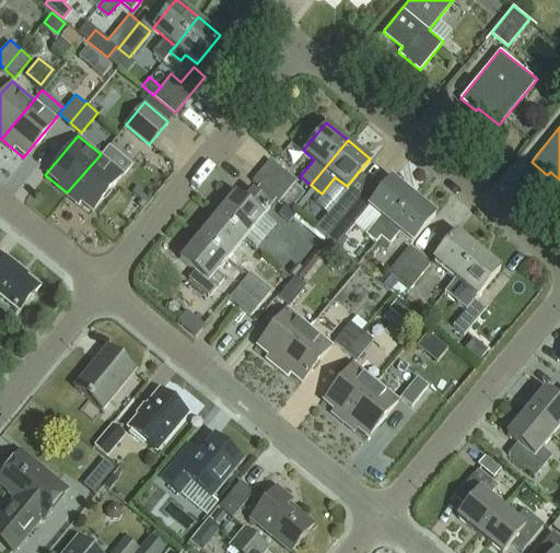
[(90,212),(123,173),(131,162),(108,142),(100,153),(101,154),(67,192),(90,212)]
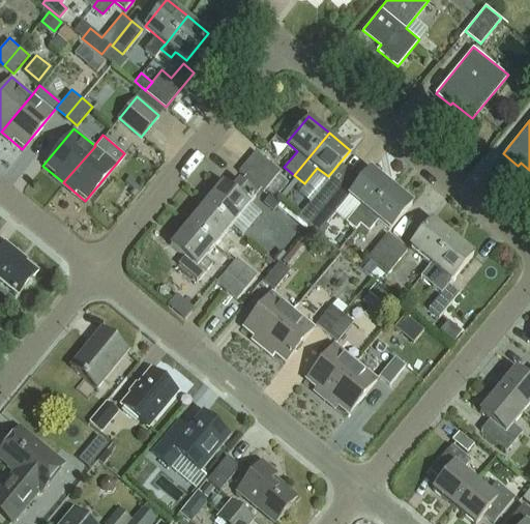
[(288,178),(277,170),(280,169),(255,148),(246,158),(271,178),(281,186),(288,178)]
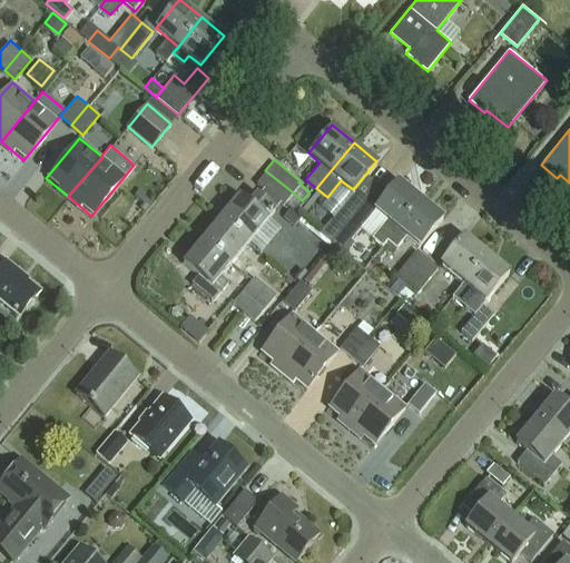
[(302,200),(292,191),(265,170),(256,180),(282,203),(285,199),(295,208),(302,200)]
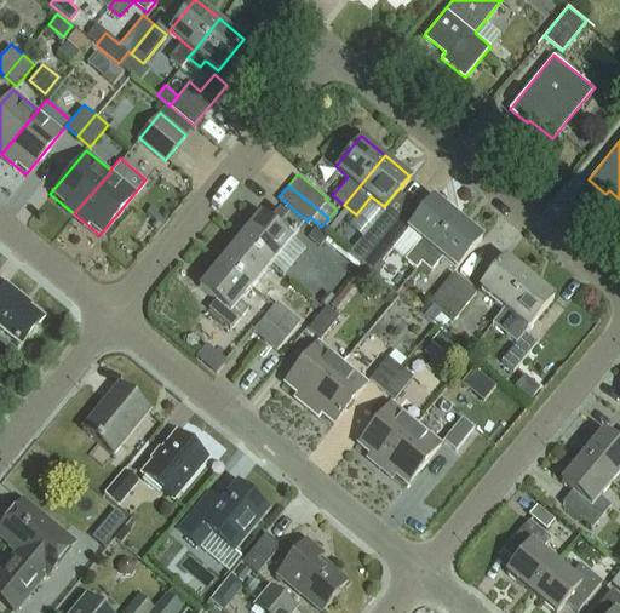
[(415,265),(420,259),(457,215),(432,195),(407,225),(420,238),(405,257),(415,265)]
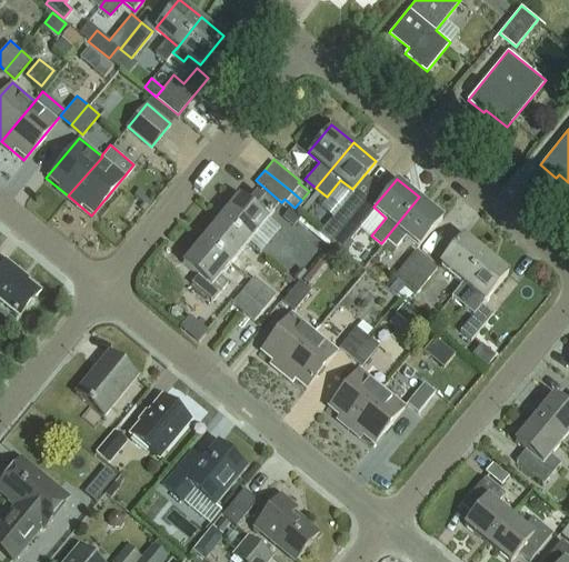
[(218,216),(247,240),(265,218),(273,207),(256,192),(247,202),(236,193),(218,216)]
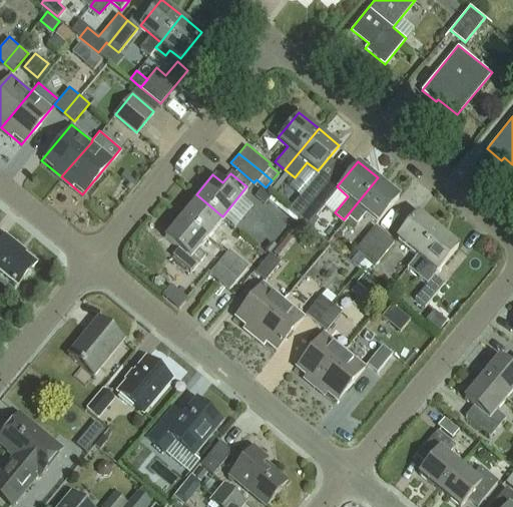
[(305,205),(324,181),(315,173),(295,197),(305,205)]
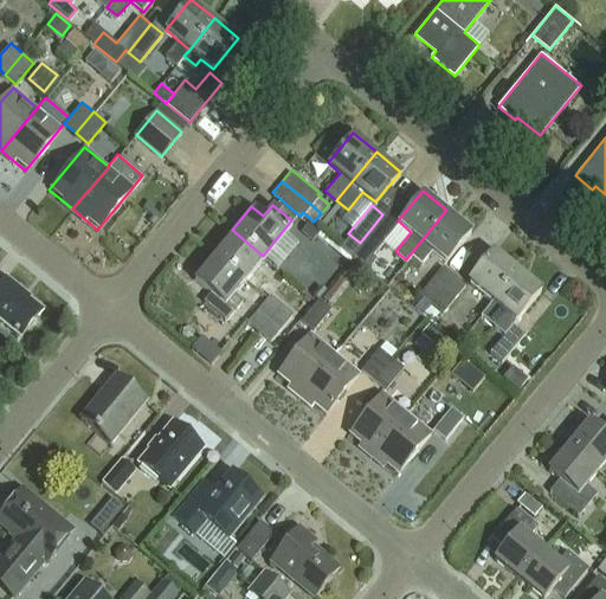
[(444,259),(470,229),(446,210),(411,253),(420,262),(431,249),(444,259)]
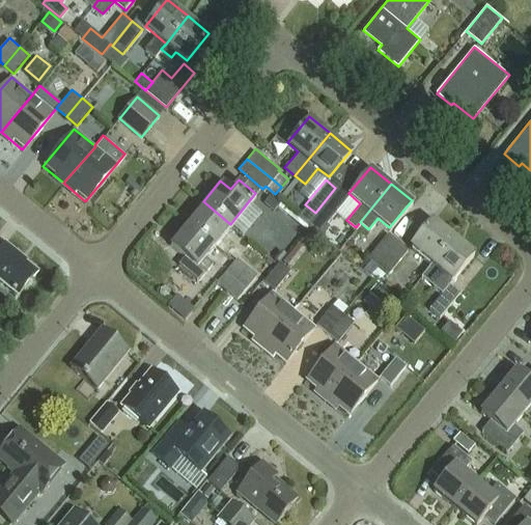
[(335,188),(315,213),(326,221),(345,196),(335,188)]
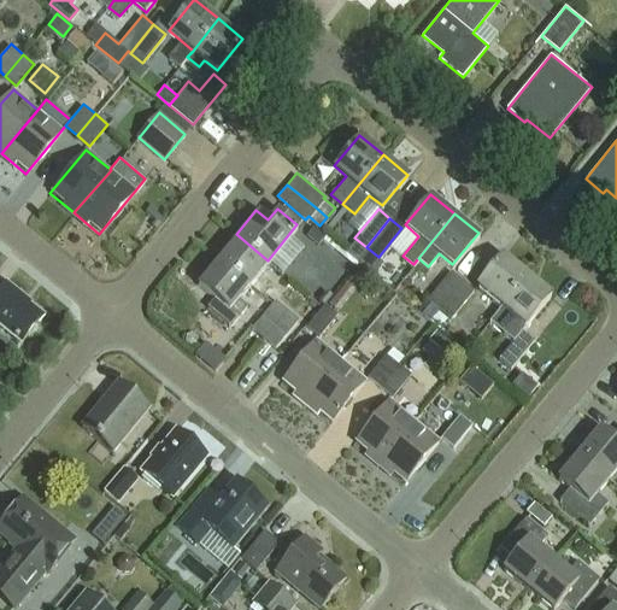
[(325,232),(315,222),(306,232),(317,241),(325,232)]
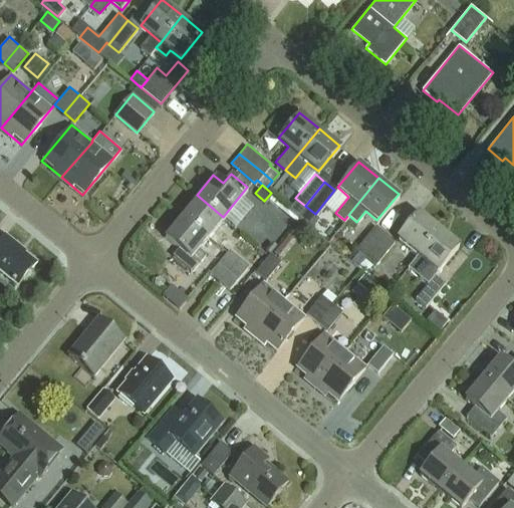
[(213,229),(223,217),(197,195),(181,214),(207,235),(215,242),(221,236),(213,229)]
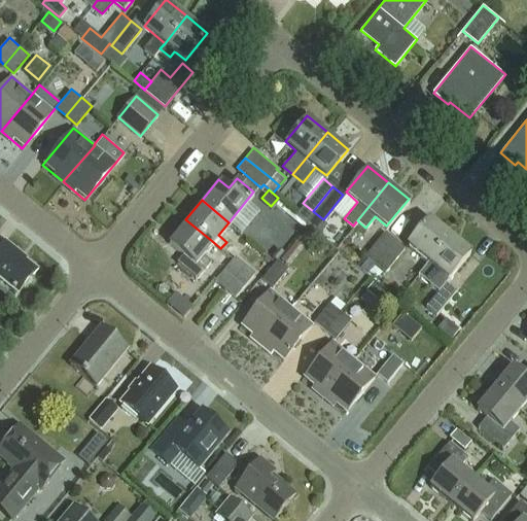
[(427,259),(450,233),(428,215),(407,242),(427,259)]
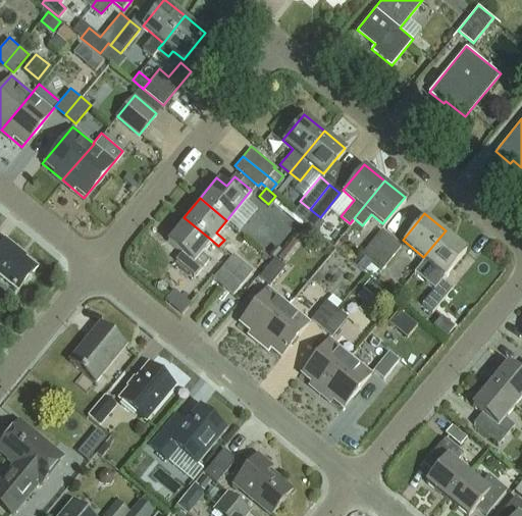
[(201,251),(210,239),(184,217),(167,238),(180,250),(175,257),(194,272),(208,256),(201,251)]
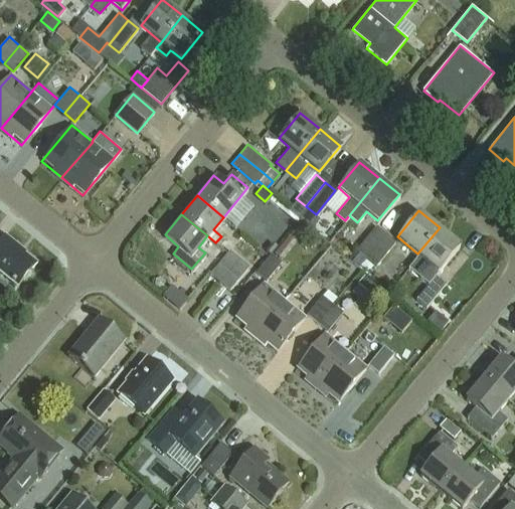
[(365,256),(385,231),(375,223),(355,247),(365,256)]
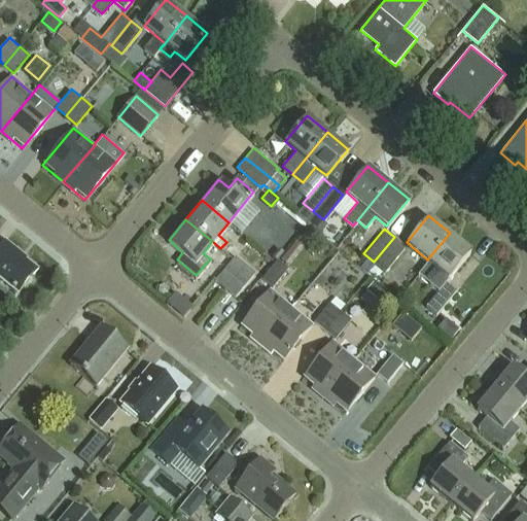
[(310,237),(303,231),(280,257),(287,264),(310,237)]
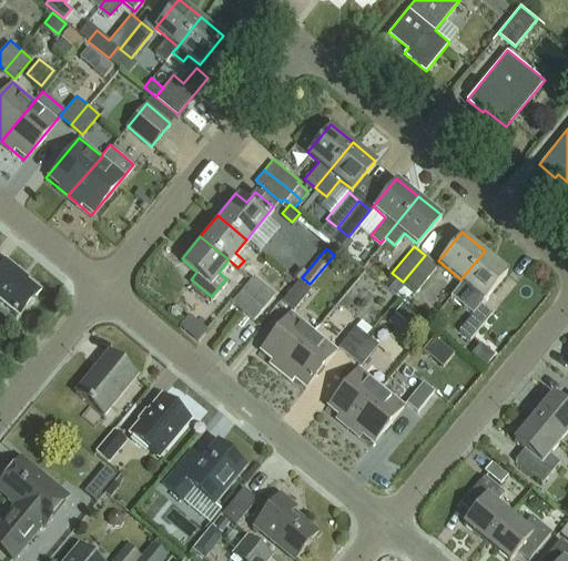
[(484,298),(507,269),(485,251),(460,279),(484,298)]
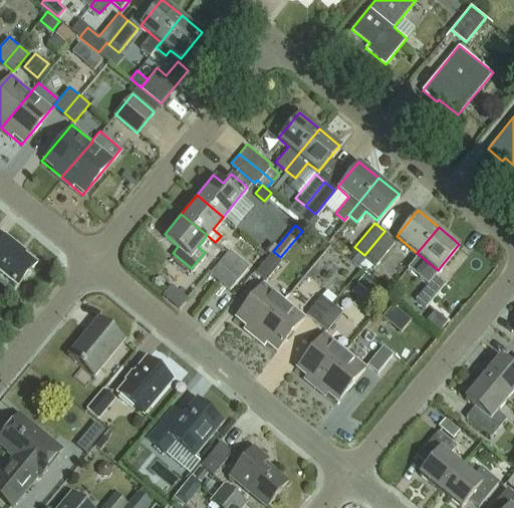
[(384,231),(364,255),(374,263),(395,239),(384,231)]
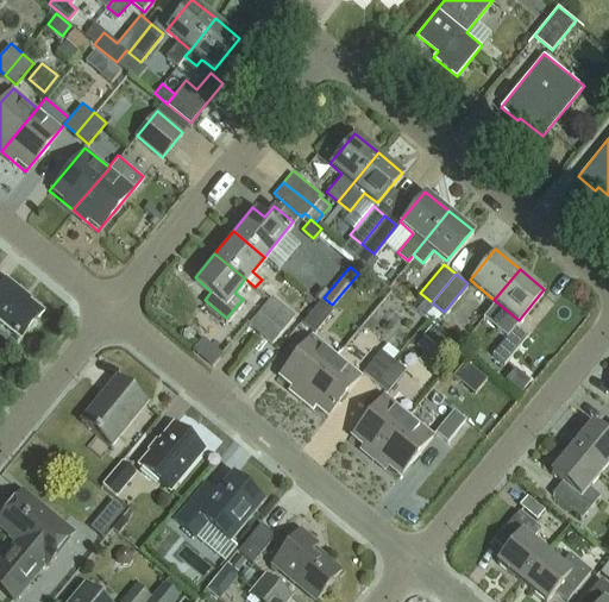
[(0,320),(22,338),(44,311),(23,293),(25,290),(7,275),(0,282),(0,320)]
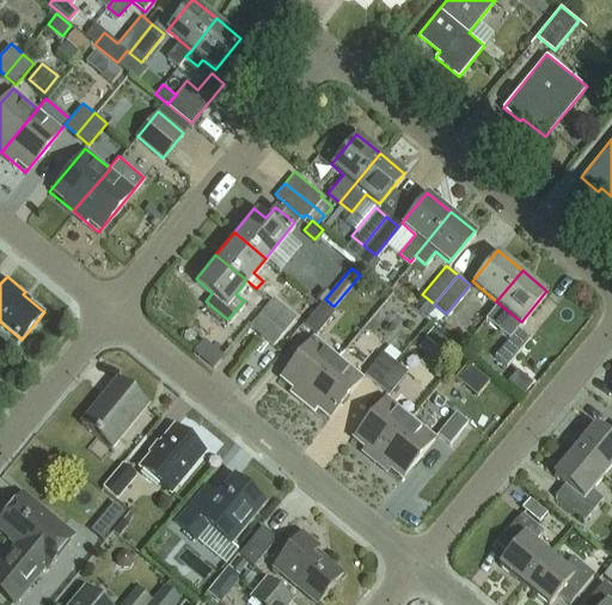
[(261,332),(283,305),(271,295),(249,323),(261,332)]
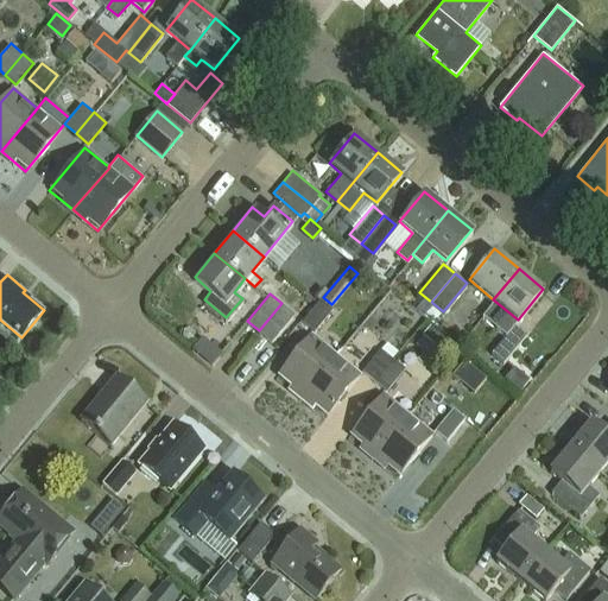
[(314,329),(331,308),(320,298),(302,320),(314,329)]
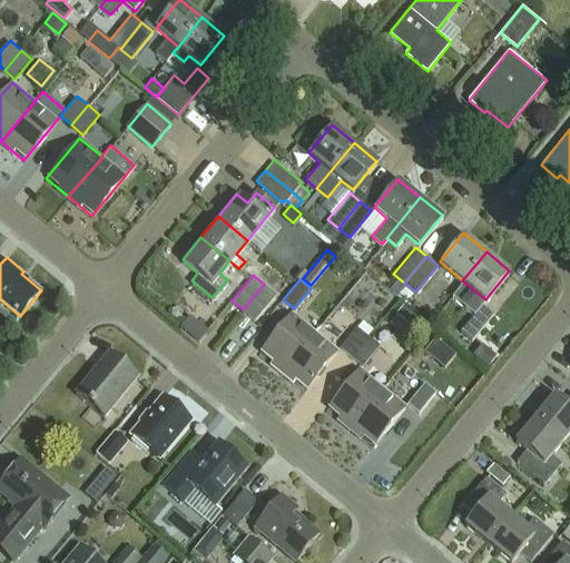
[(404,300),(413,289),(404,283),(395,293),(404,300)]
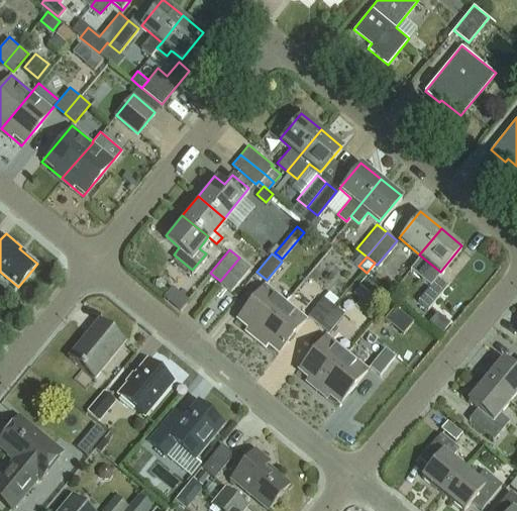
[(239,258),(220,281),(229,289),(248,266),(239,258)]
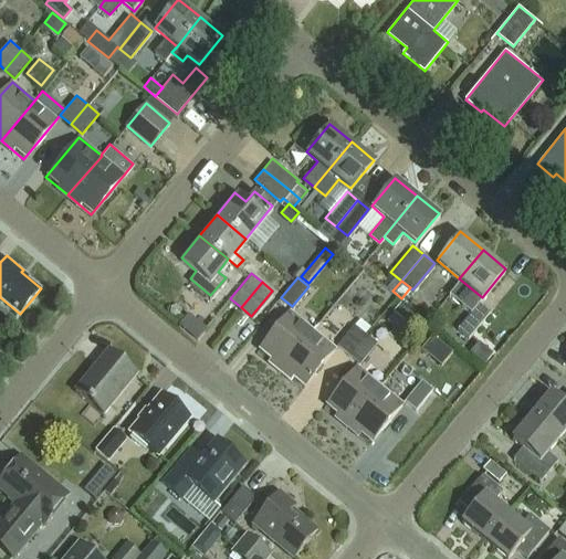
[(468,336),(490,309),(478,301),(457,326),(468,336)]
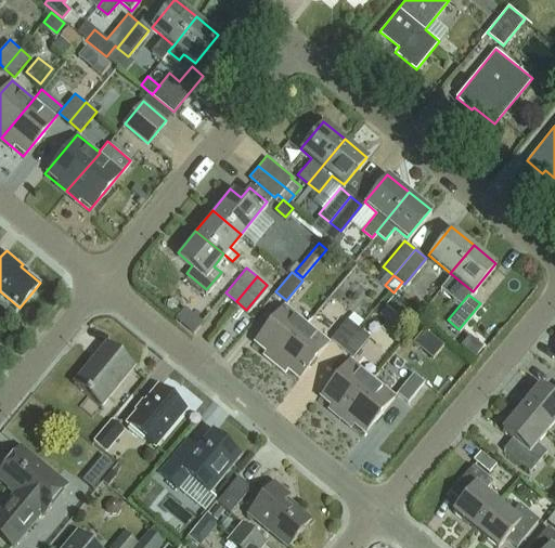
[(262,352),(273,361),(306,322),(283,303),(253,340),(265,350),(262,352)]
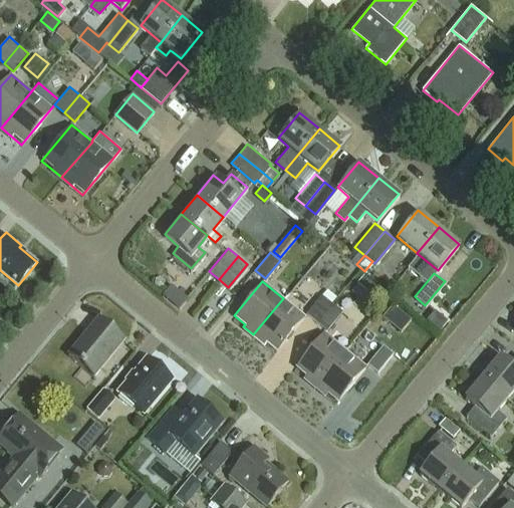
[(315,320),(331,301),(320,293),(305,311),(315,320)]
